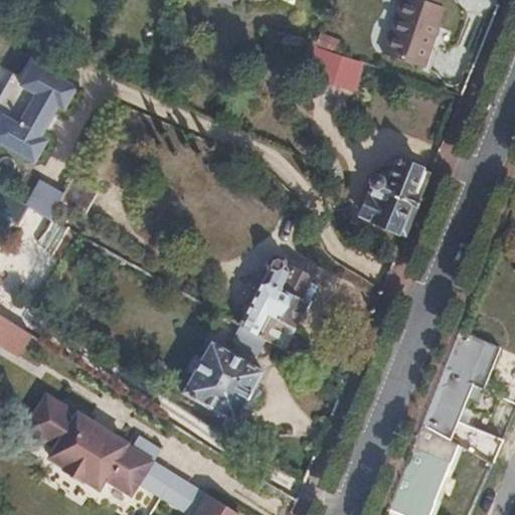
[(400,0),(384,51),(423,64),(444,5),(438,3),(438,0),(400,0)]
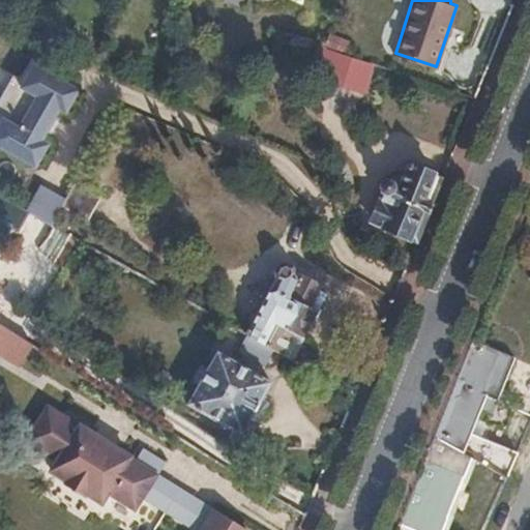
[(331,33),(328,43),(347,50),(350,39),(331,33)]
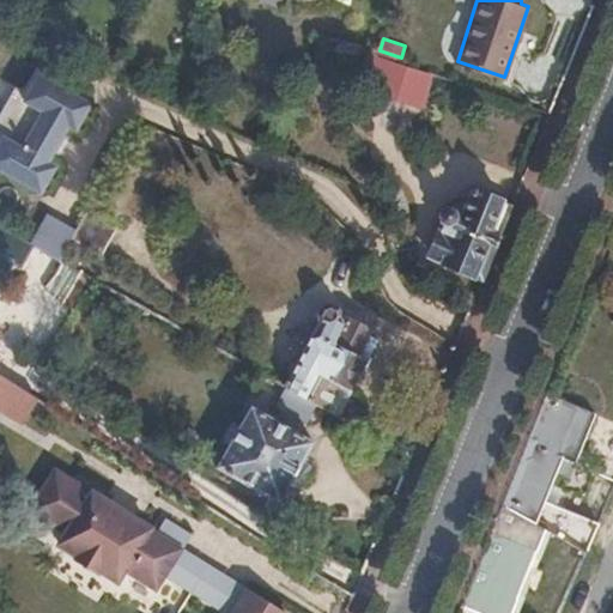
[(419,68),(401,62),(390,97),(407,102),(419,68)]
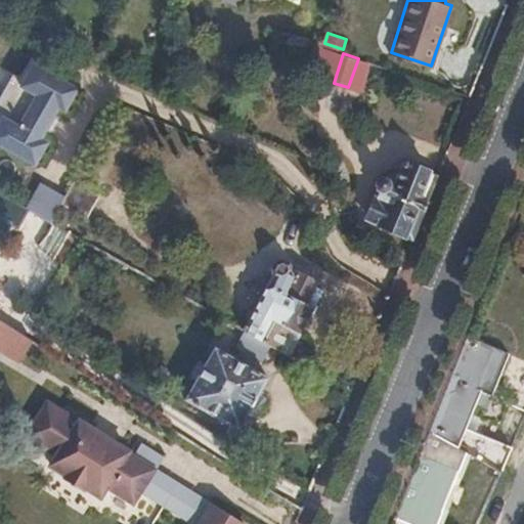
[(0,145),(34,165),(46,142),(40,138),(56,107),(63,111),(76,88),(31,63),(23,80),(11,74),(0,93),(0,145)]
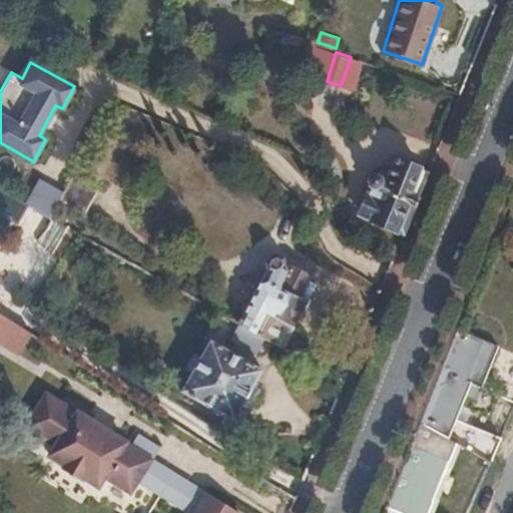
[(412,204),(415,205),(430,170),(399,157),(390,175),(385,175),(382,178),(374,175),(369,185),(375,188),(363,215),(400,230),(412,204)]
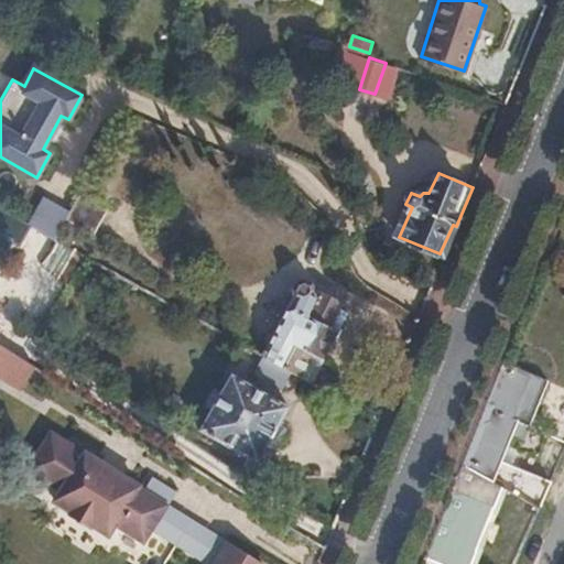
[(68,210),(64,218),(93,234),(106,208),(78,193),(68,210)]
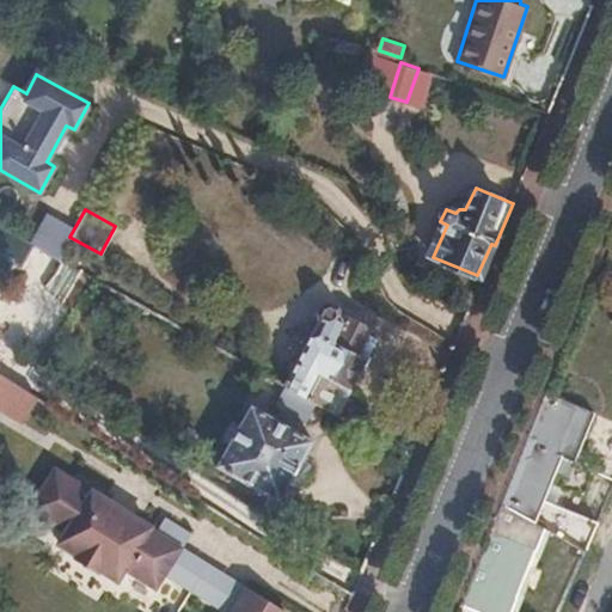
[(31,243),(59,257),(69,237),(74,228),(47,213),(31,243)]
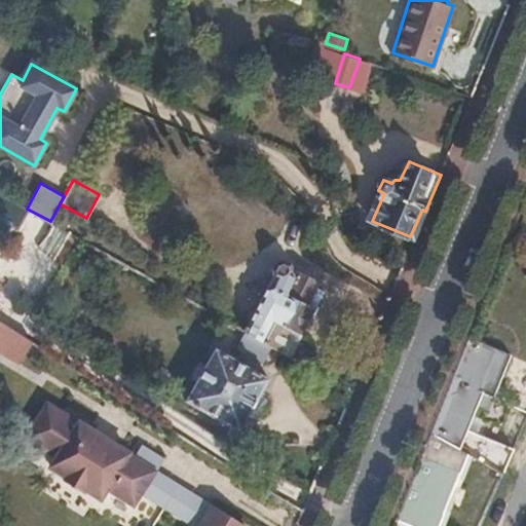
[(16,226),(27,209),(0,192),(0,240),(10,224),(16,226)]
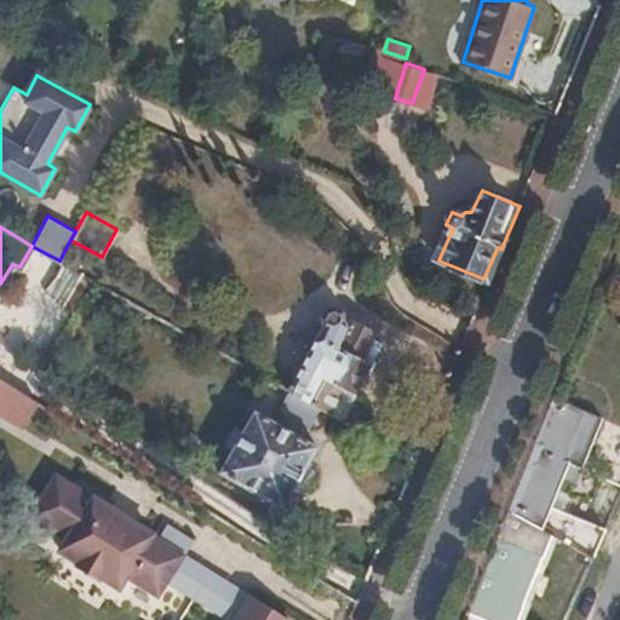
[(85,275),(78,271),(61,298),(68,303),(85,275)]
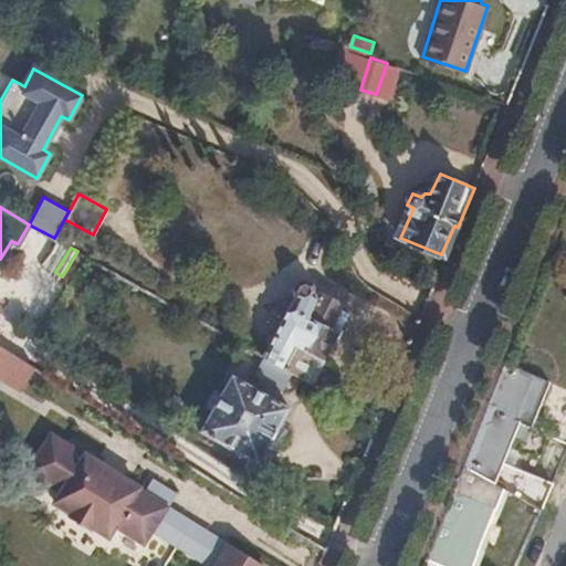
[(77,251),(62,276),(70,281),(85,255),(77,251)]
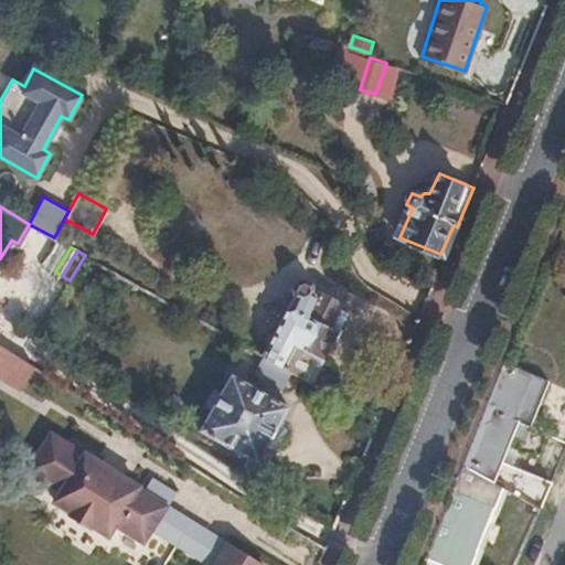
[(301,284),(265,354),(294,371),(301,376),(311,358),(321,362),(348,309),(340,305),(341,300),(320,290),(319,292),(301,284)]
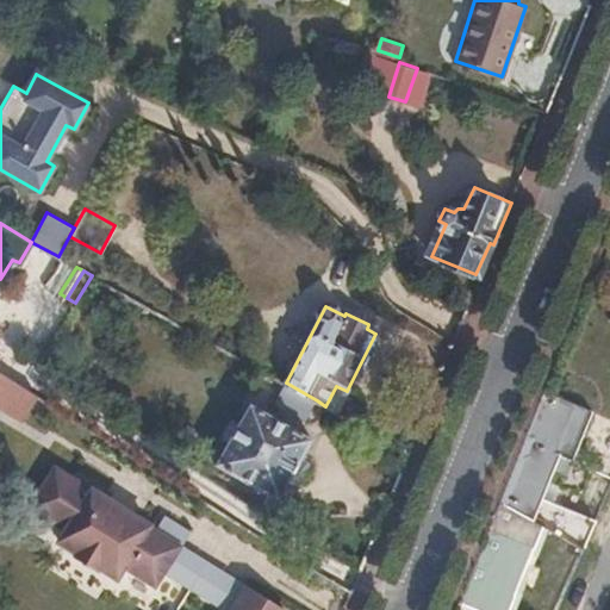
[(0,369),(0,410),(19,422),(37,392),(0,369)]
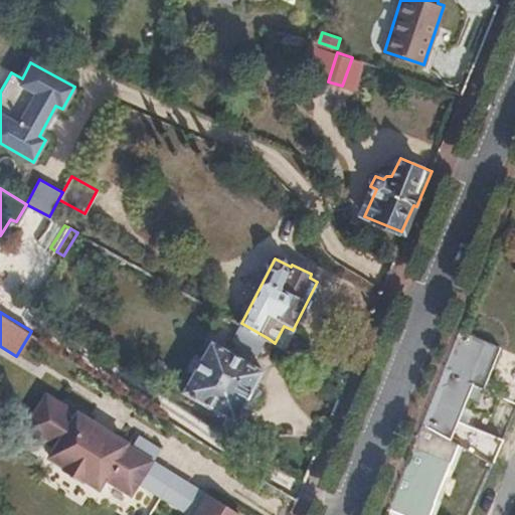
[(268,338),(241,323),(232,339),(260,353),(268,338)]
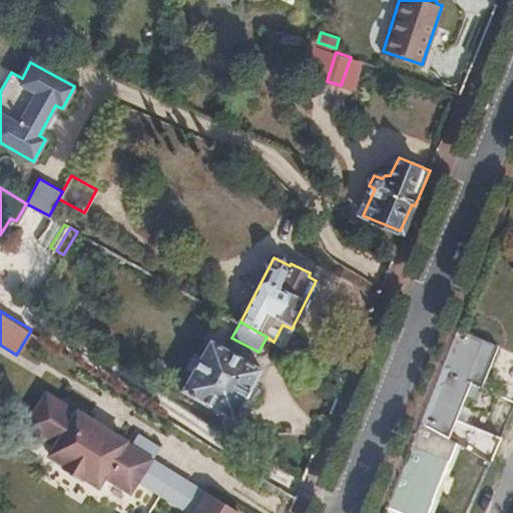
[(283,325),(274,342),(283,347),(292,329),(283,325)]
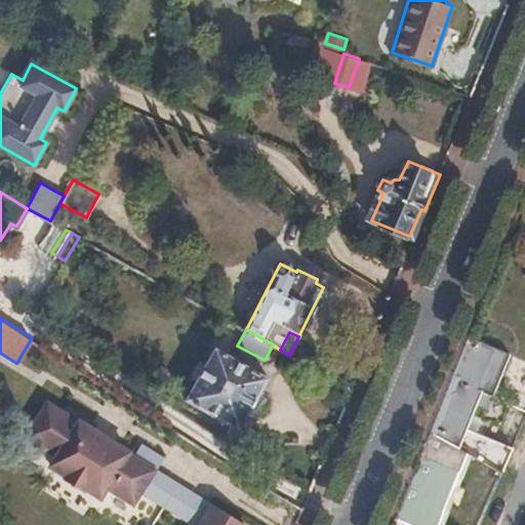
[(435,436),(502,472),(513,447),(467,428),(472,413),(487,420),(493,417),(494,415),(503,393),(484,384),(498,349),(475,338),(435,436)]
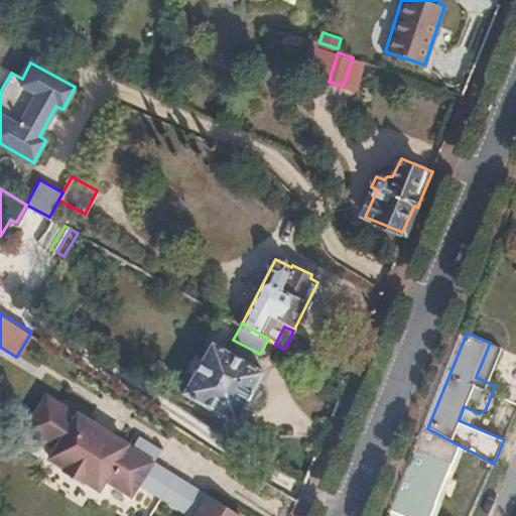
[(213,342),(183,393),(234,422),(263,371),(213,342)]
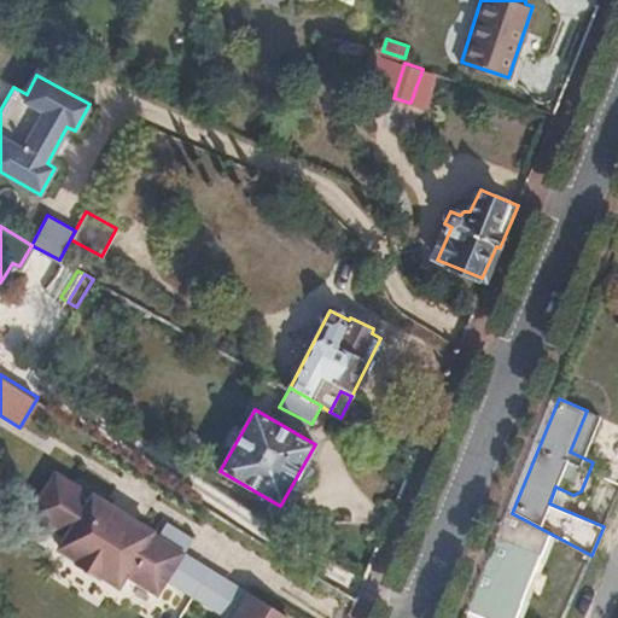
[(58,476),(34,513),(66,534),(60,544),(122,582),(128,571),(161,592),(165,583),(184,554),(152,534),(58,476)]
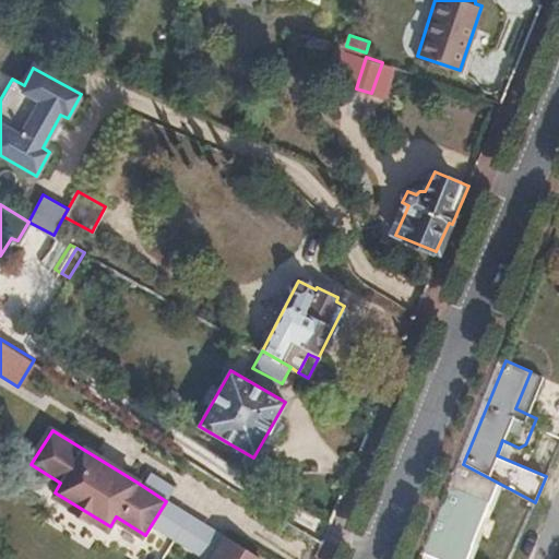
[(452,488),(426,552),(440,558),(463,558),(487,503),(452,488)]
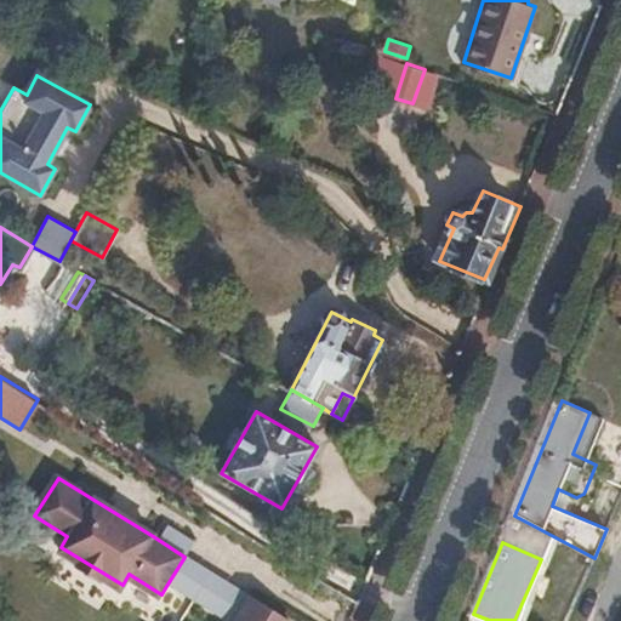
[(222,620),(231,620),(248,596),(184,557),(166,586),(222,620)]
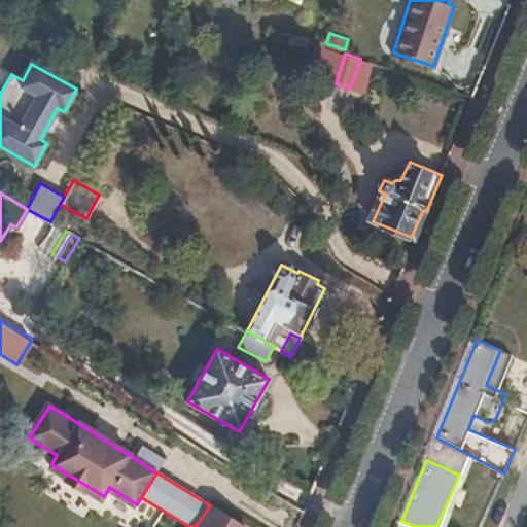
[(244,526),(210,505),(196,526),(244,526)]
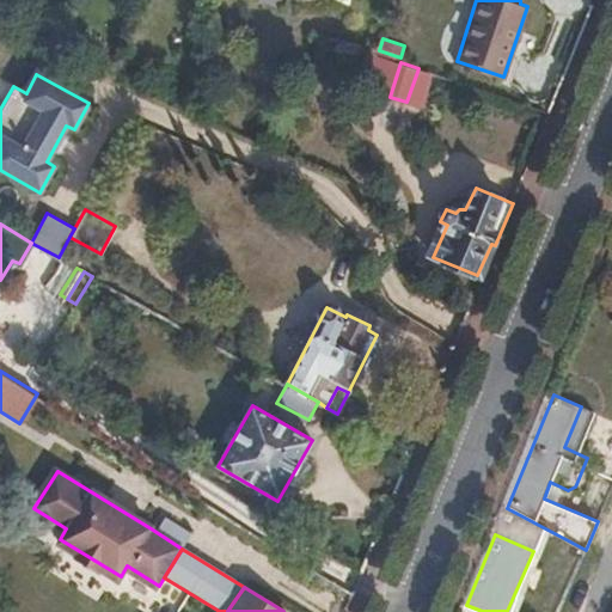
All buildings are outlined.
